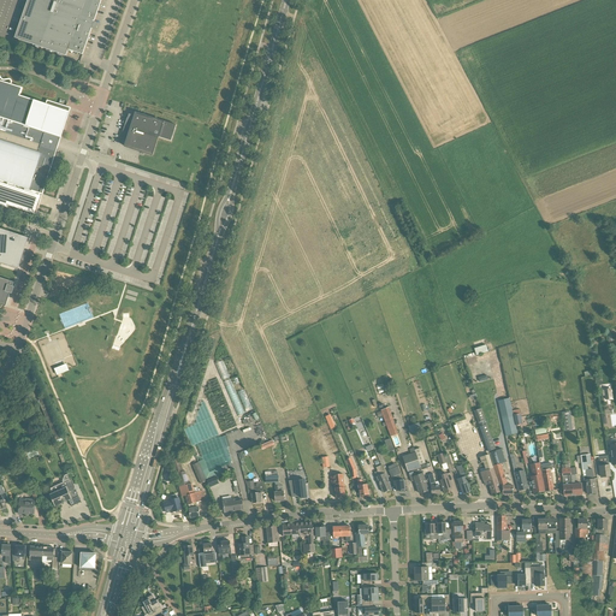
[(28,0),(15,39),(59,53),(66,57),(69,49),(83,54),(93,28),(94,28),(96,24),(94,23),(95,21),(101,0),(28,0)]
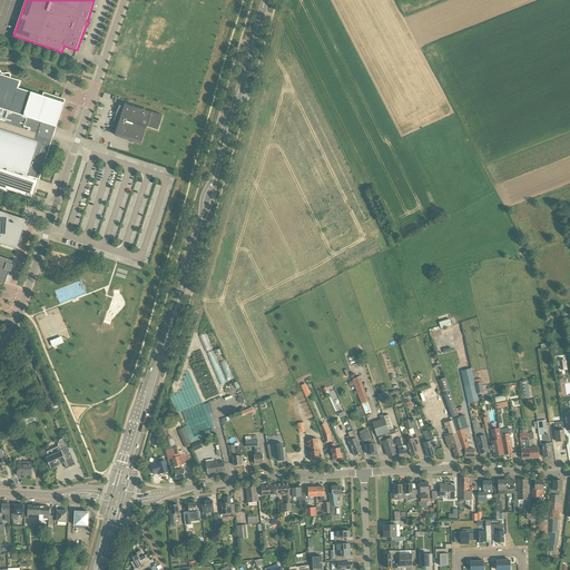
[(65,100),(65,99),(43,92),(42,97),(18,89),(20,81),(0,75),(0,167),(21,174),(27,176),(36,151),(47,155),(51,140),(48,139),(50,136),(52,137),(53,133),(53,131),(51,130),(61,99),(65,100)]
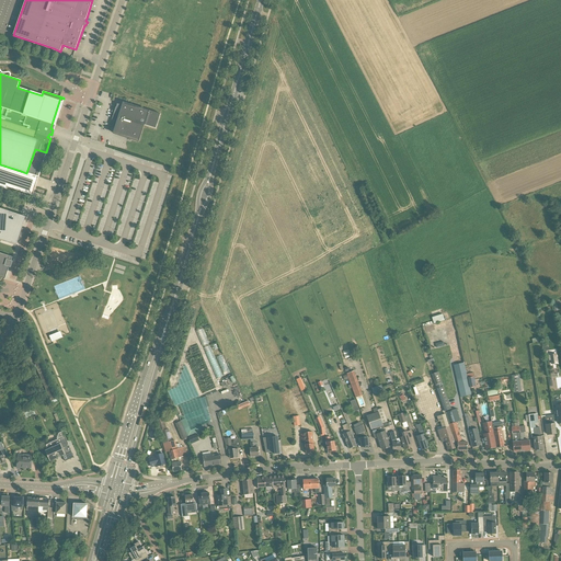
[(146,125),(157,128),(161,114),(150,110),(149,112),(148,111),(124,103),(122,110),(116,107),(117,106),(116,106),(112,121),(113,121),(113,119),(118,122),(114,134),(139,141),(145,123),(146,124),(146,125)]
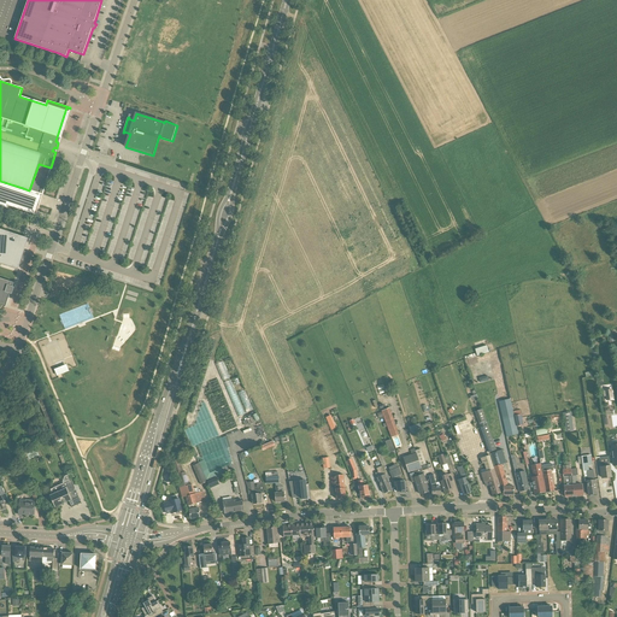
[(47,181),(51,168),(39,164),(29,191),(41,194),(42,194),(40,193),(45,180),(47,181)]
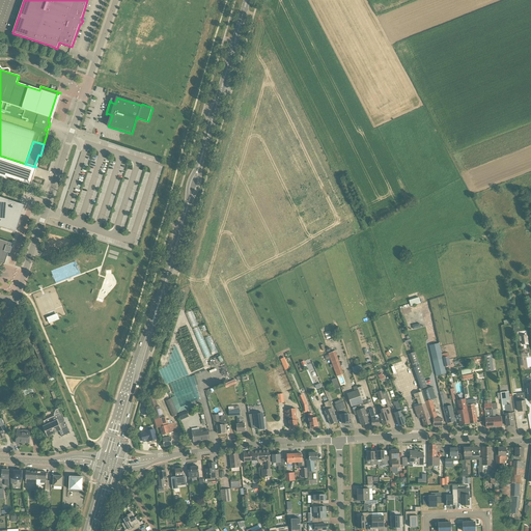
[(2,198),(0,196),(0,226),(17,232),(18,227),(19,227),(23,217),(22,216),(25,205),(7,199),(8,198),(2,197),(2,198)]
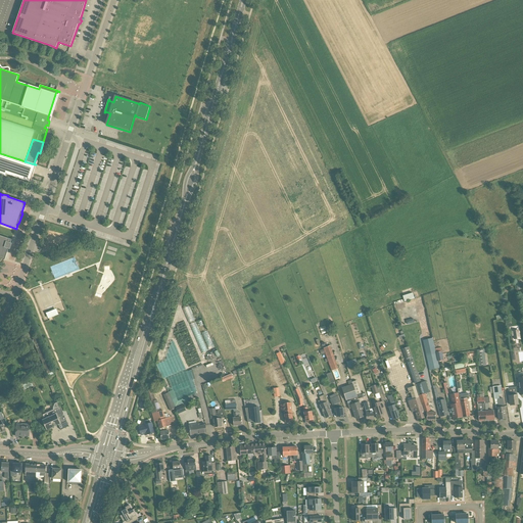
[(10,244),(11,240),(0,235),(0,258),(0,259),(5,260),(8,248),(9,248),(11,244),(10,244)]
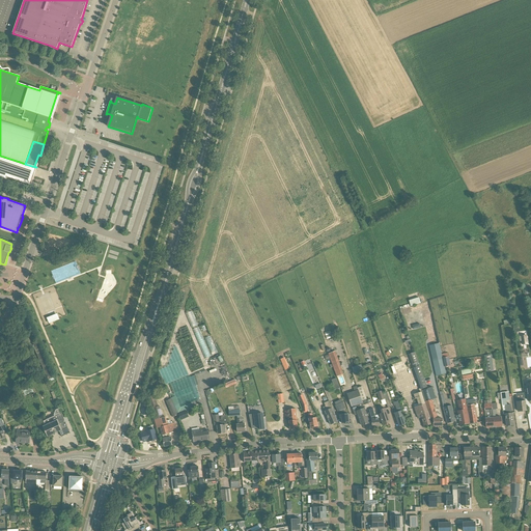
[(419,298),(409,301),(411,306),(421,303),(419,298)]
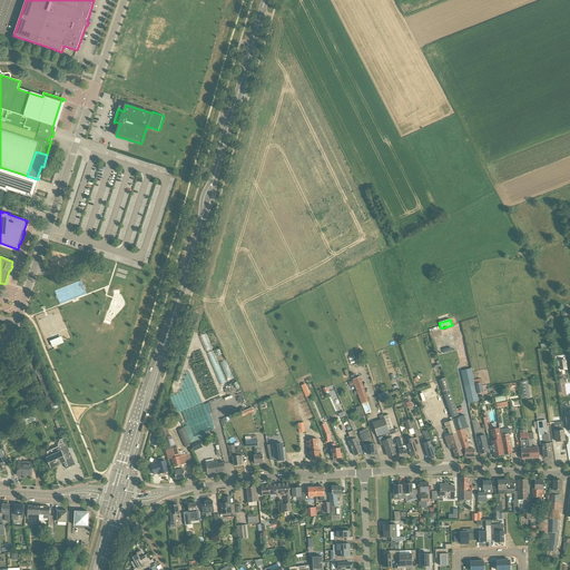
[(206,334),(199,337),(206,352),(213,349),(206,334)]
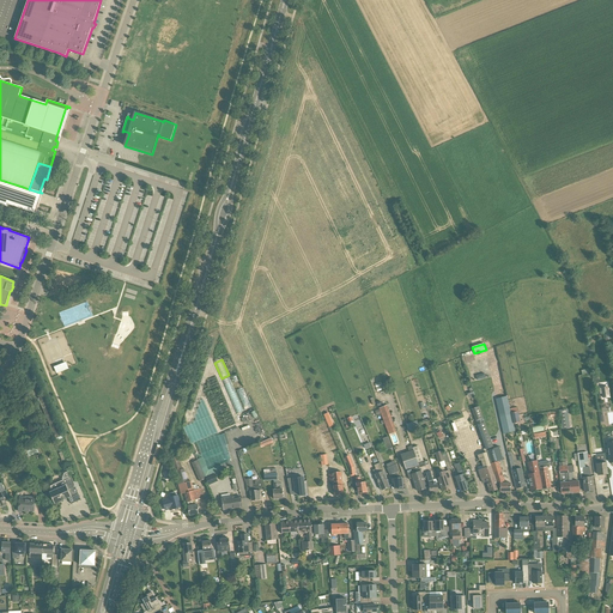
[(242,411),(230,377),(223,380),(235,414),(242,411)]
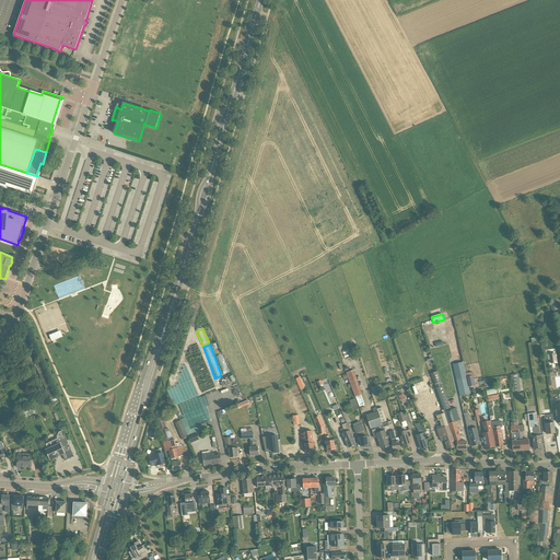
[(34,373),(44,369),(36,350),(26,354),(34,373)]
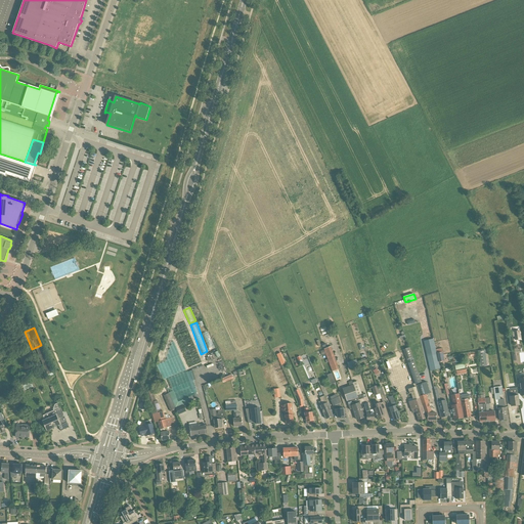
[(513,332),(513,337),(515,337),(515,341),(521,340),(520,331),(514,332),(513,332)]
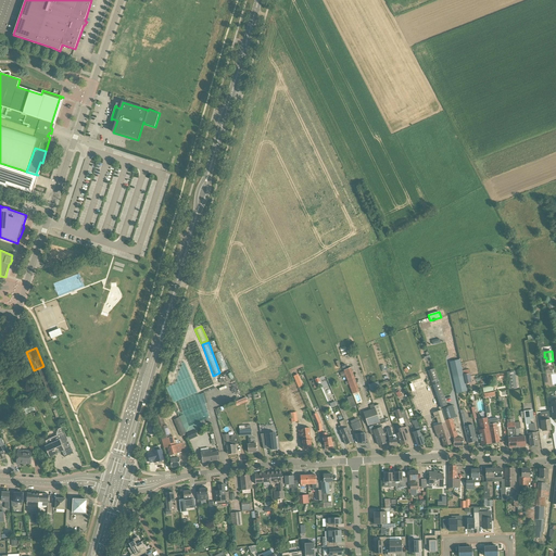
[(222,371),(227,370),(222,352),(216,354),(222,371)]
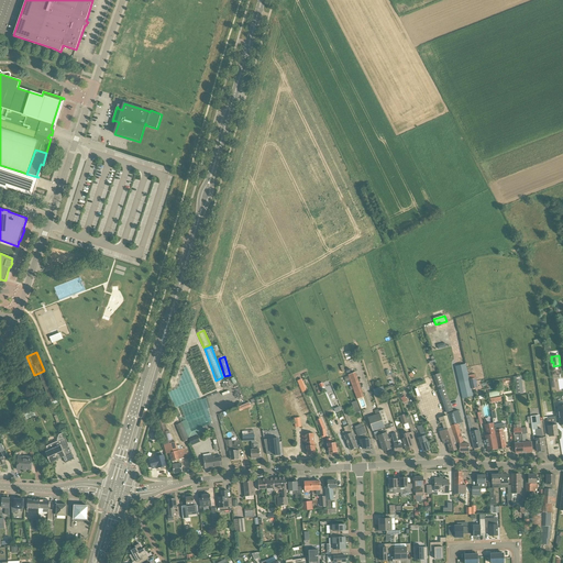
[(473,396),(472,389),(468,376),(466,364),(454,366),(462,399),(473,396)]
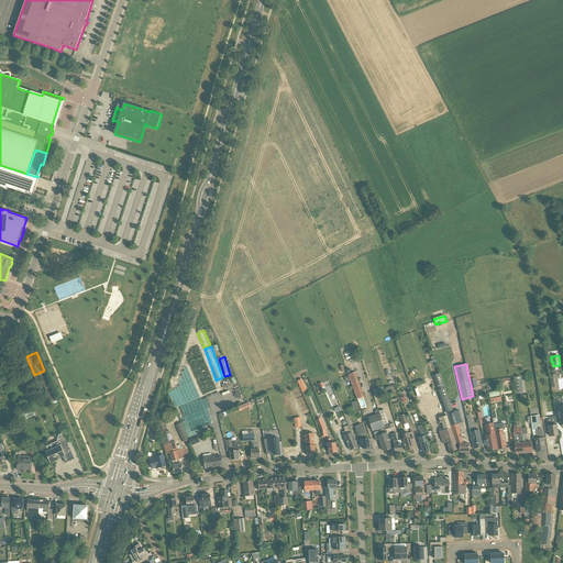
[(433,376),(446,414),(453,411),(440,374),(433,376)]
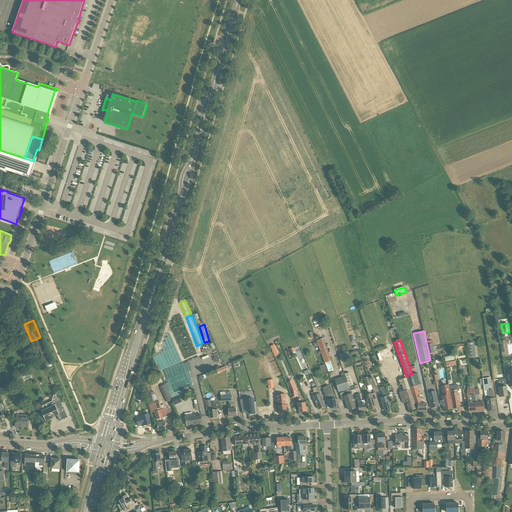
[(426,342),(429,354),(434,353),(432,341),(426,342)]
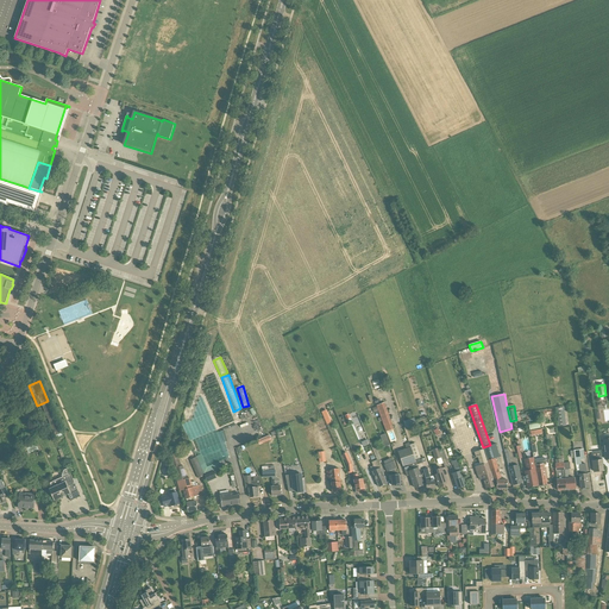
[(381,418),(382,421),(383,425),(387,432),(394,429),(388,415),(381,418)]
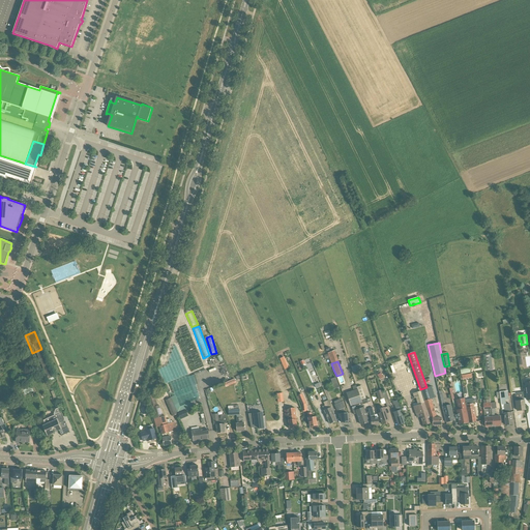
[(405,376),(401,362),(396,363),(396,361),(393,362),(395,372),(393,373),(395,379),(399,378),(398,376),(402,375),(402,377),(405,376)]
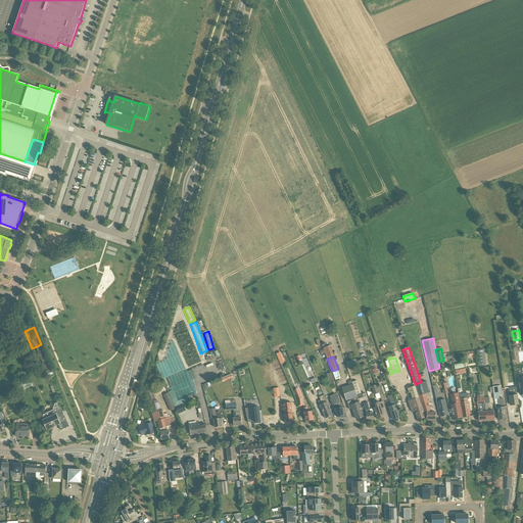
[(346,362),(349,369),(358,366),(355,360),(346,362)]
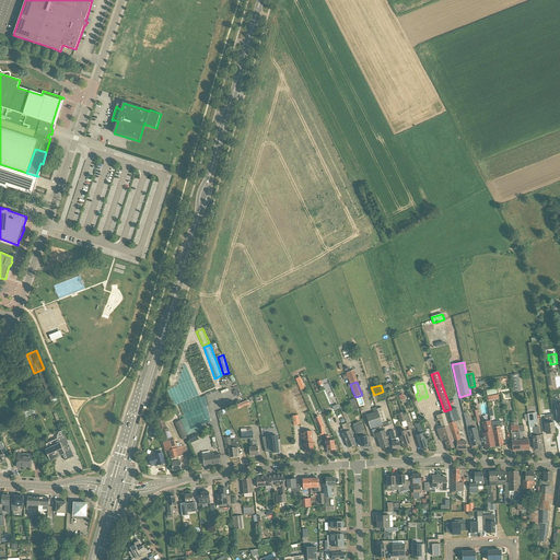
[(359,409),(354,399),(350,400),(353,411),(359,409)]
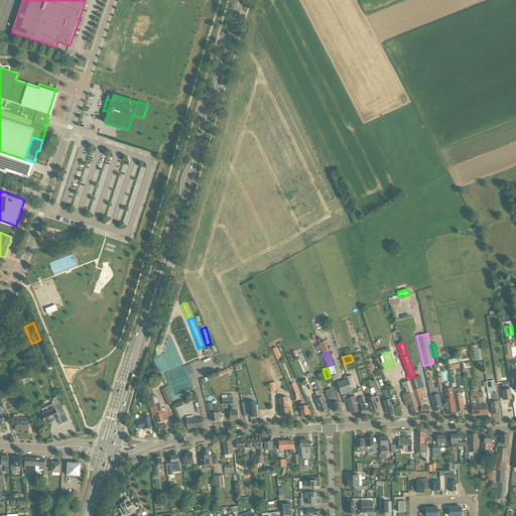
[(418,408),(419,411),(421,411),(421,414),(430,413),(429,407),(425,407),(422,398),(421,398),(420,393),(423,392),(419,377),(410,380),(419,408),(418,408)]
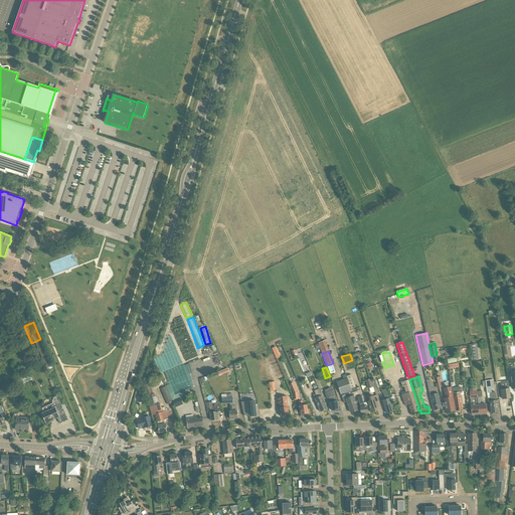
[(346,399),(349,408),(351,412),(358,410),(354,397),(352,393),(351,389),(350,385),(348,380),(337,384),(343,400),(346,399)]
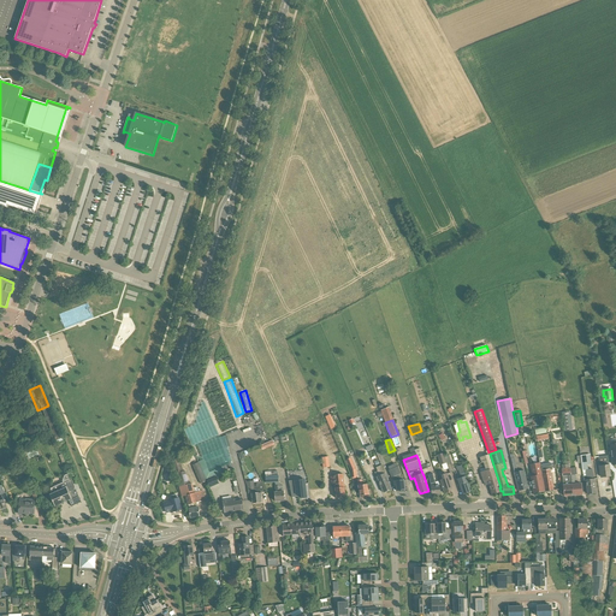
[(501,491),(499,487),(493,469),(489,455),(480,457),(481,463),(484,462),(487,471),(479,473),(481,483),(489,481),(492,495),(501,492),(501,491)]
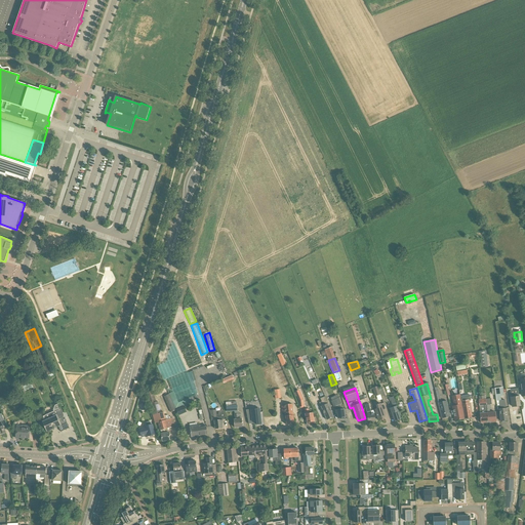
[(438,388),(435,388),(442,418),(450,416),(449,411),(448,407),(447,401),(441,402),(439,390),(438,390),(438,388)]
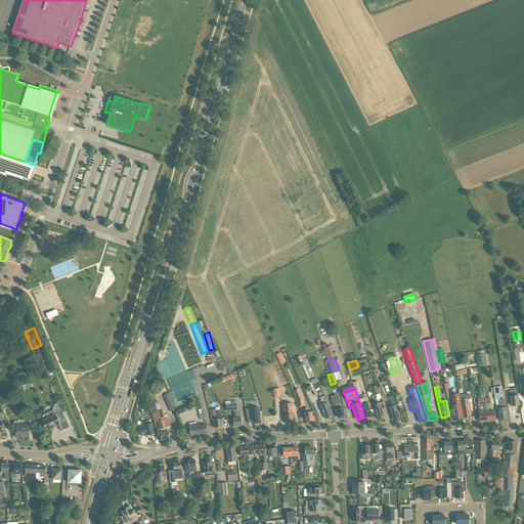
[(503,387),(494,388),(495,400),(500,400),(503,399),(504,399),(503,387)]
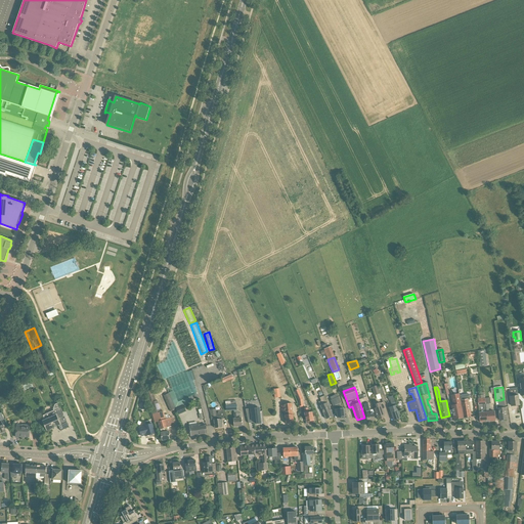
[(168,428),(175,426),(173,418),(170,419),(169,415),(165,416),(164,411),(161,412),(158,401),(156,401),(153,390),(146,392),(156,423),(159,422),(161,430),(162,433),(161,433),(162,441),(170,439),(169,432),(168,428)]
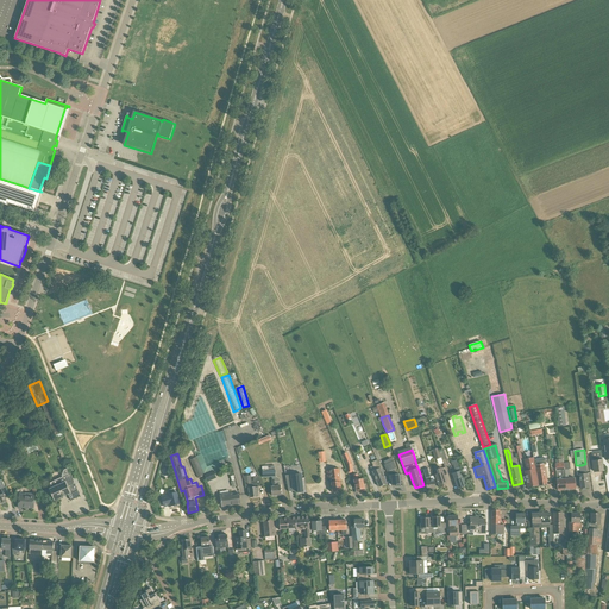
[(196,458),(206,481),(207,483),(217,478),(213,471),(223,468),(221,466),(231,462),(228,457),(219,462),(207,466),(202,456),(196,458)]
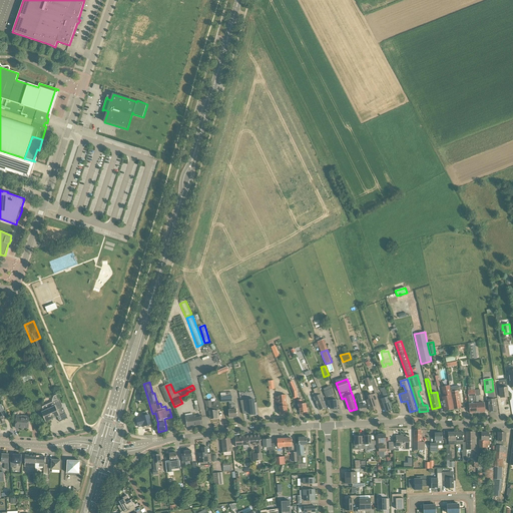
[(508,384),(499,386),(501,398),(509,397),(508,384)]
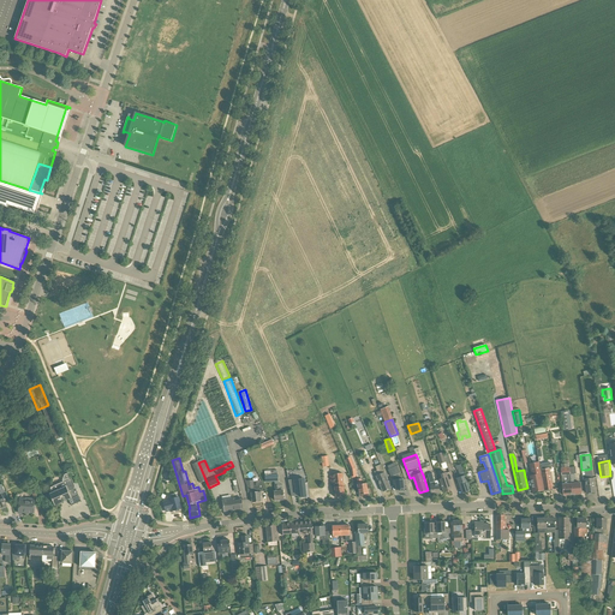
[(207,487),(208,485),(198,463),(192,465),(201,483),(204,482),(207,487)]
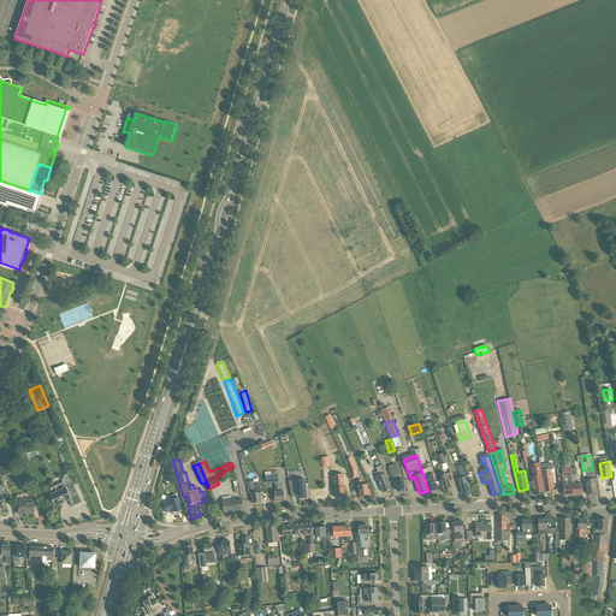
[(543,484),(540,467),(540,463),(531,465),(533,477),(531,478),(534,493),(545,492),(543,484)]
